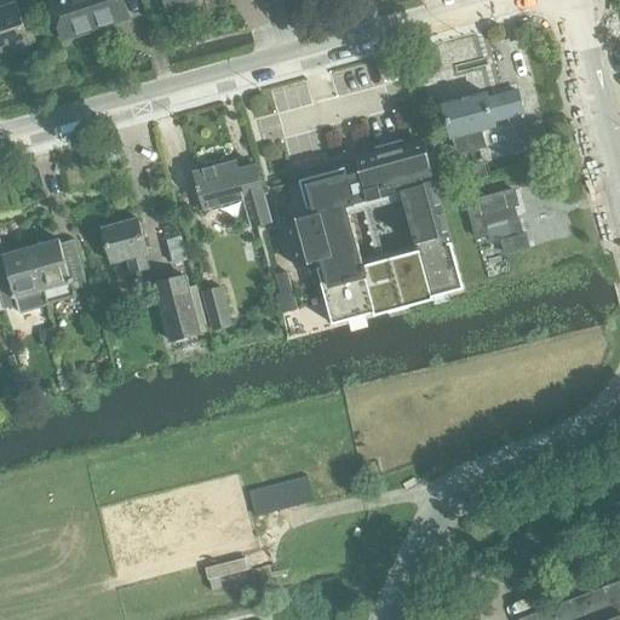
[(50,0),(64,41),(115,24),(114,22),(128,17),(122,0),(50,0)]
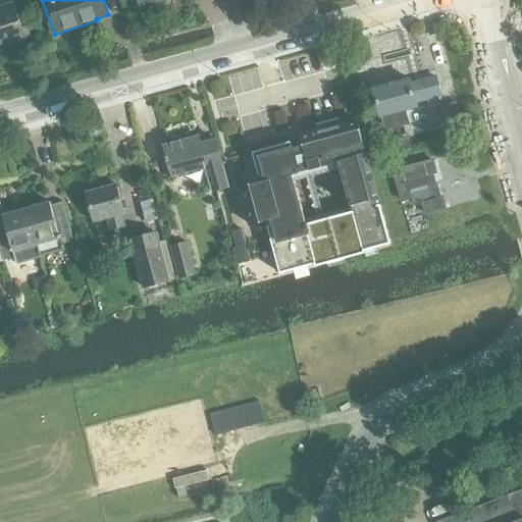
[(25,40),(14,3),(0,7),(0,51),(9,48),(9,46),(25,40)]
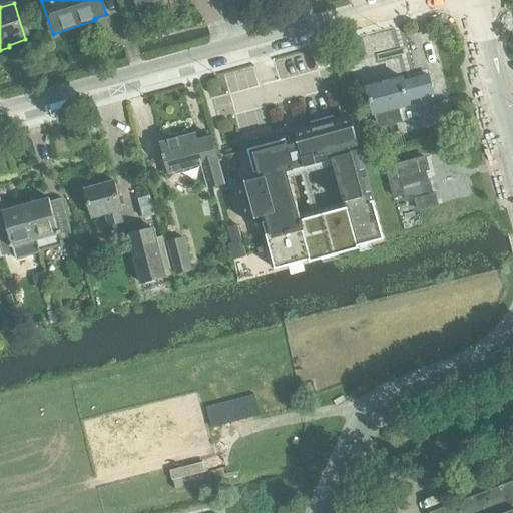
[(403,77),(367,87),(378,128),(401,122),(398,109),(412,106),(411,101),(421,98),(422,102),(435,99),(429,75),(404,81),(403,77)]
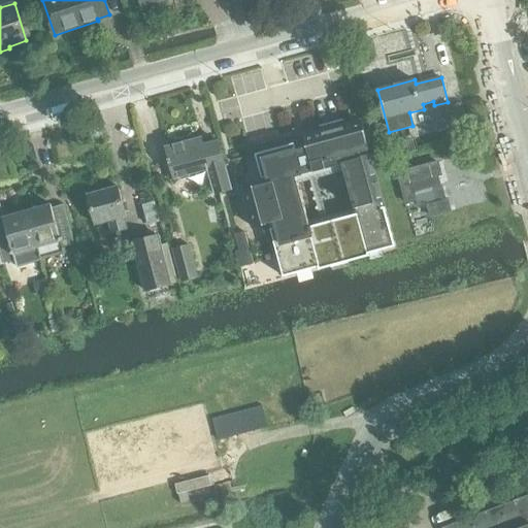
[(243,190),(253,222),(270,218),(271,223),(269,224),(283,271),(284,277),(319,268),(320,270),(369,257),(368,253),(395,245),(385,207),(383,207),(382,202),(383,202),(371,156),(369,156),(367,151),(369,151),(362,121),(343,126),(342,121),(343,121),(343,119),(320,125),(320,127),(322,126),(323,131),(304,136),(307,146),(296,150),(295,143),(256,154),(262,178),(264,178),(266,184),(243,190)]
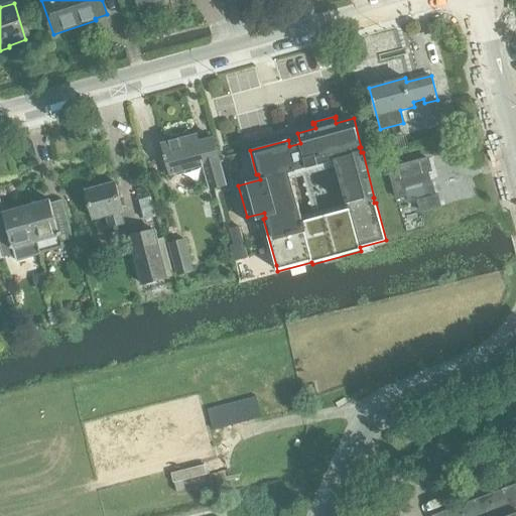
[(169,175),(175,174),(177,175),(183,173),(184,171),(204,166),(210,189),(227,184),(214,137),(199,141),(197,134),(162,143),(166,158),(162,159),(166,175),(169,174),(169,175)]
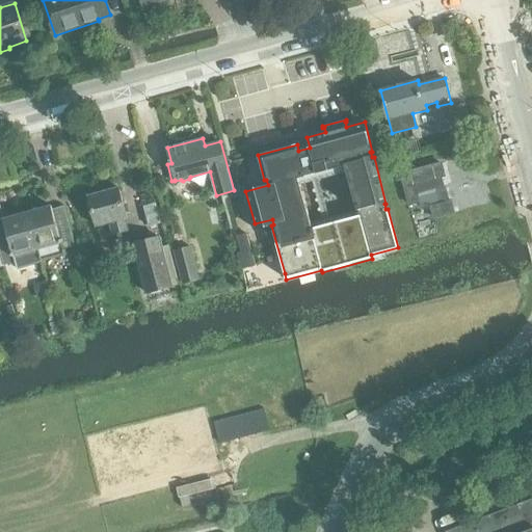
[(442,162),(399,174),(408,206),(419,203),(421,210),(430,208),(433,219),(455,214),(451,198),(448,200),(442,178),(446,177),(442,162)]
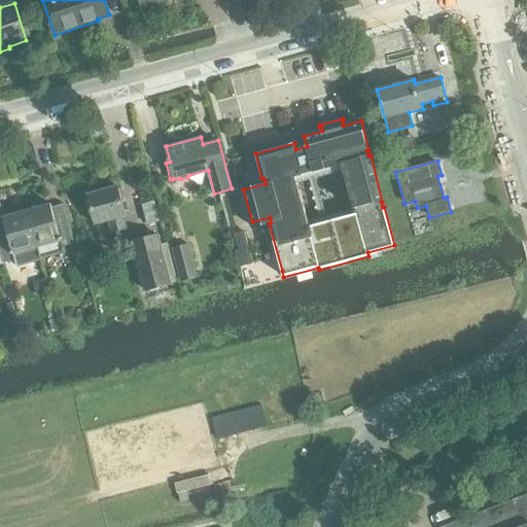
[(128,229),(125,217),(127,217),(118,185),(88,194),(96,224),(108,221),(111,233),(128,229)]
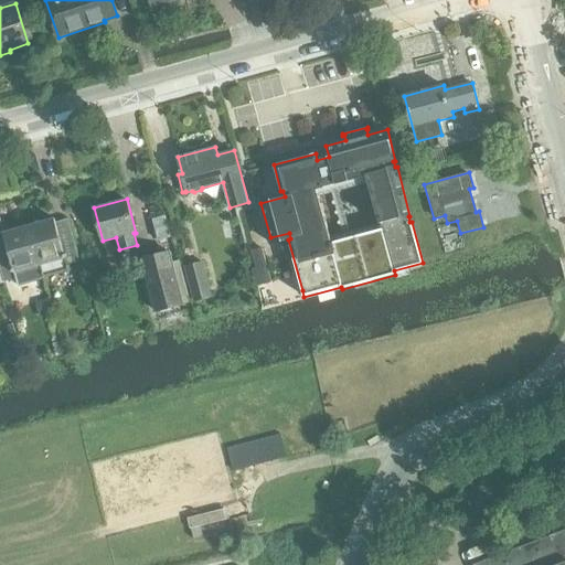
[(30,226),(43,278),(70,270),(67,264),(80,260),(67,219),(56,222),(55,219),(30,226)]
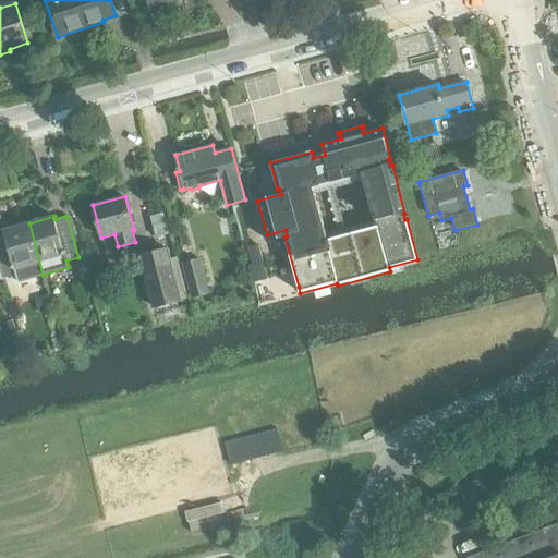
[(17,281),(43,275),(29,223),(3,230),(4,234),(0,234),(0,262),(4,278),(16,275),(17,281)]
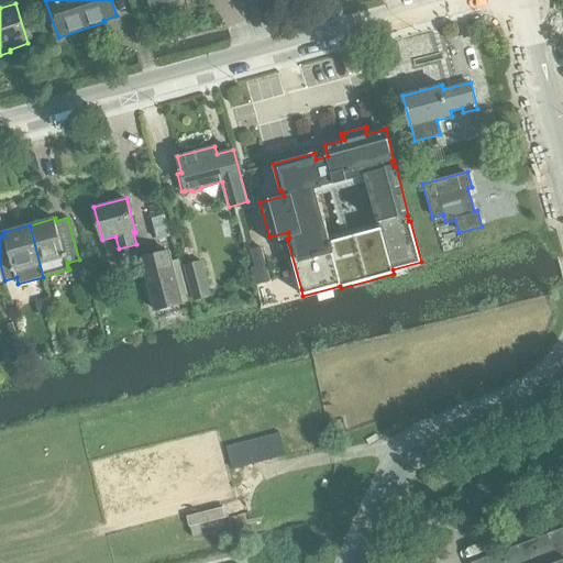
[(261,247),(250,251),(255,267),(251,268),(255,285),(269,282),(261,247)]
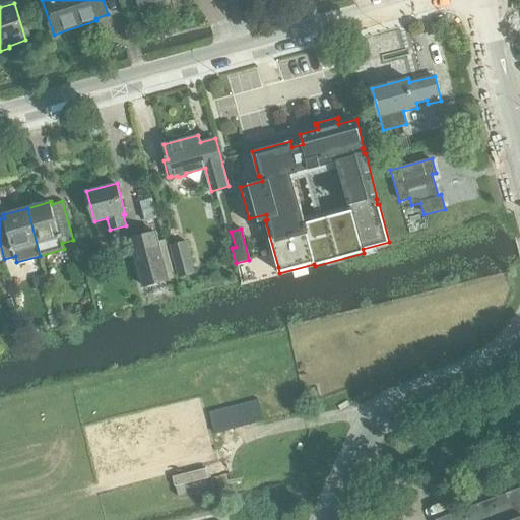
[(159,241),(158,237),(156,231),(129,238),(142,287),(170,280),(170,279),(176,277),(166,239),(159,241)]
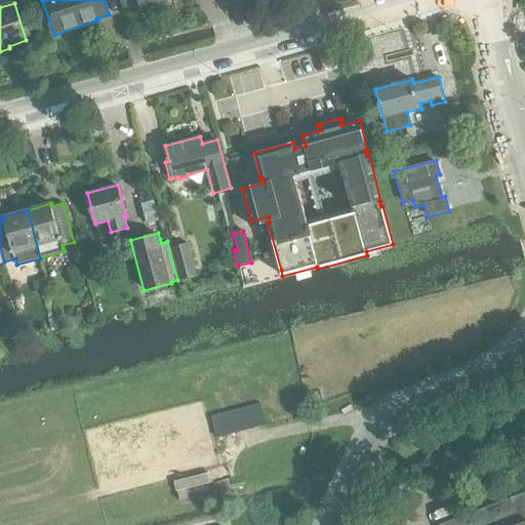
[(187,243),(171,247),(179,280),(196,276),(187,243)]
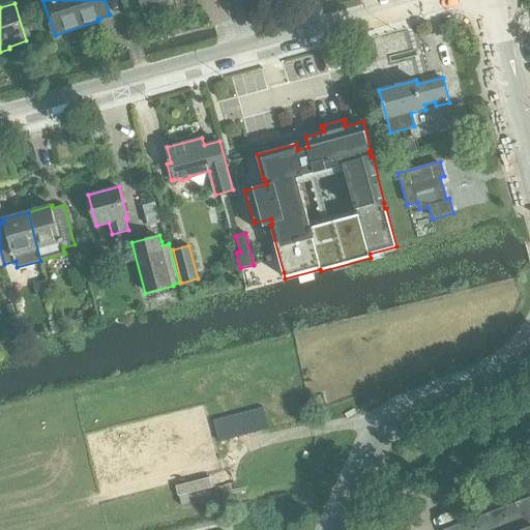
[(8,315),(16,313),(12,302),(6,304),(8,315)]
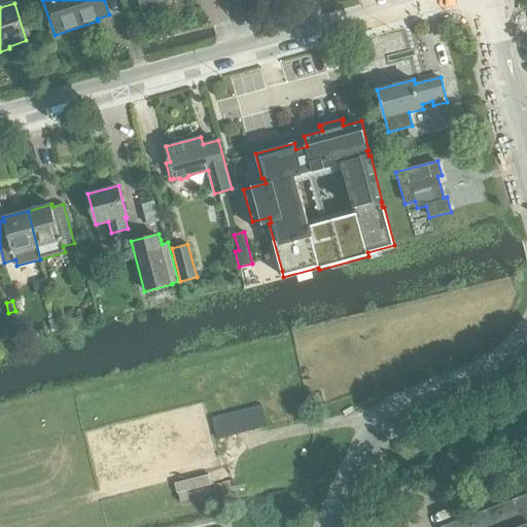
[(180,484),(183,497),(246,482),(243,468),(180,484)]
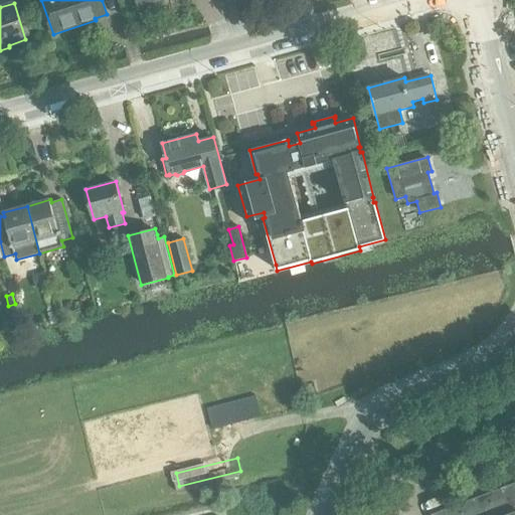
[(514,514),(514,482),(431,514),(514,514)]
